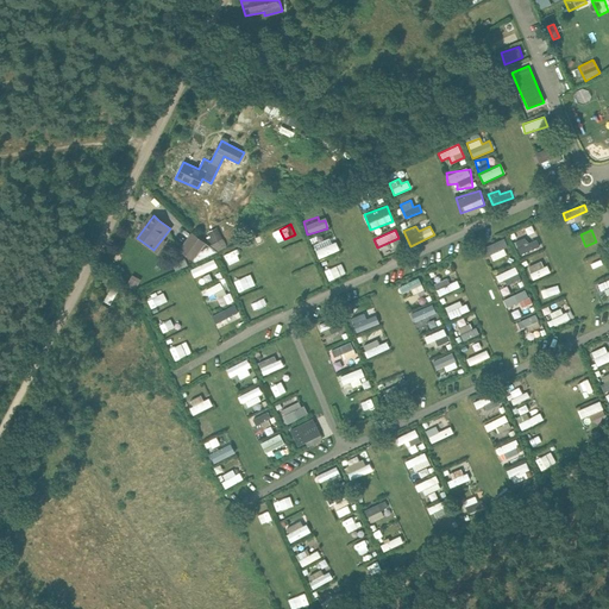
[(217,252),(205,243),(192,233),(180,251),(195,262),(217,252)]
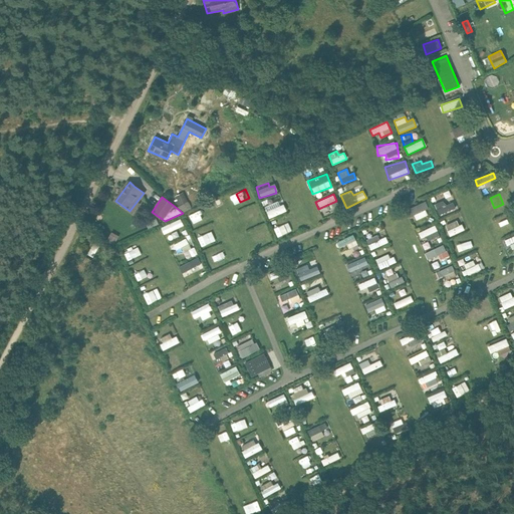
[(452,202),(444,205),(443,200),(433,203),(438,215),(455,209),(452,202)]
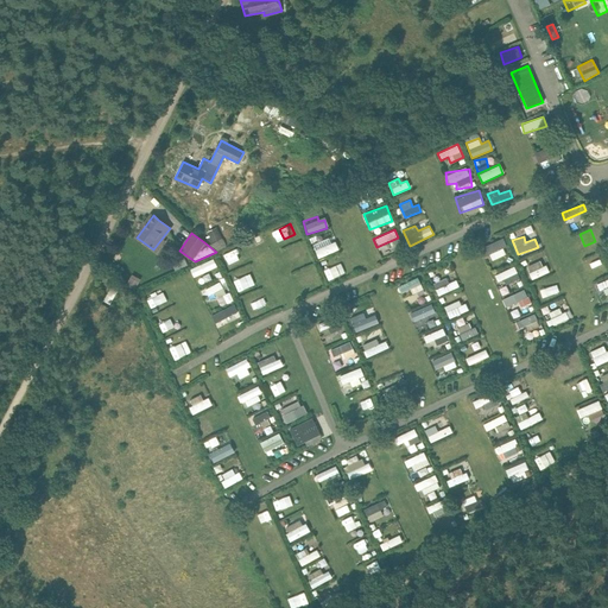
[(502,246),(505,245),(502,238),(479,247),(483,257),(489,254),(492,260),(506,254),(502,246)]
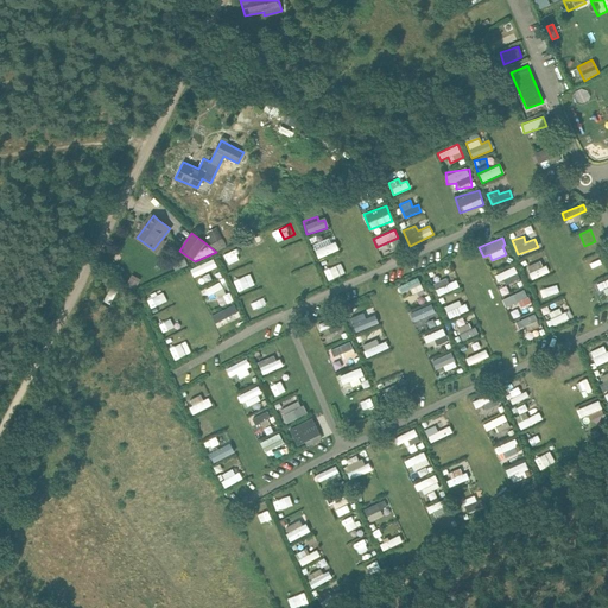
[(335,241),(329,244),(328,239),(312,244),(316,258),(339,251),(335,241)]
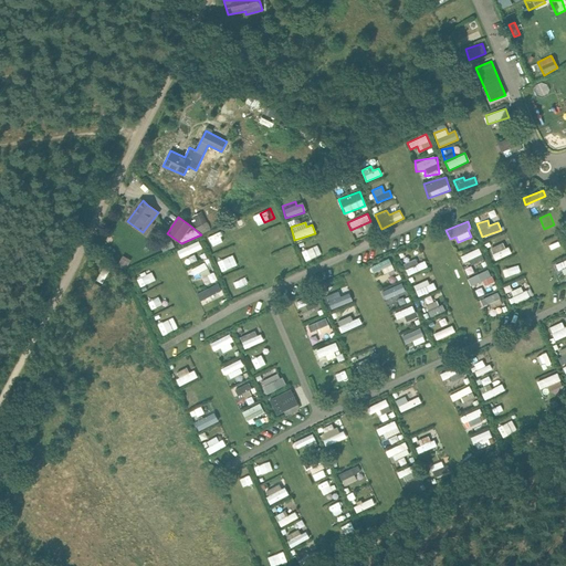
[(272,244),(286,234),(280,227),(266,237),(272,244)]
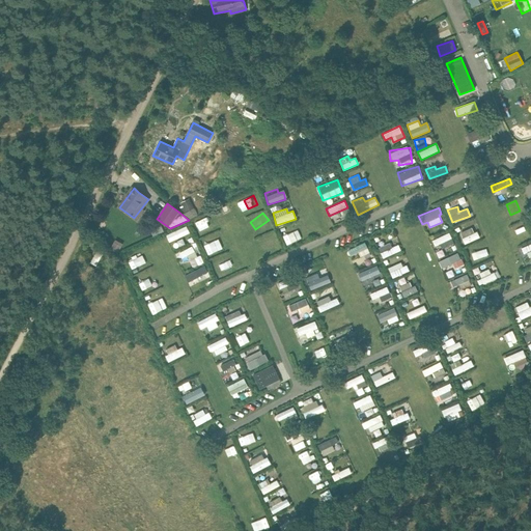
[(169,243),(190,233),(186,226),(165,235),(169,243)]
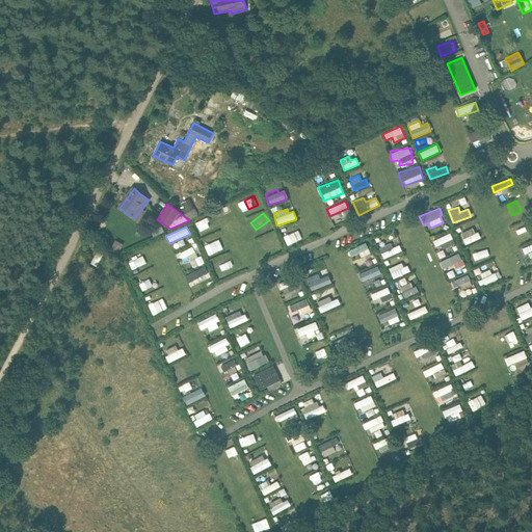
[(478,239),(473,227),(459,233),(464,245),(478,239)]
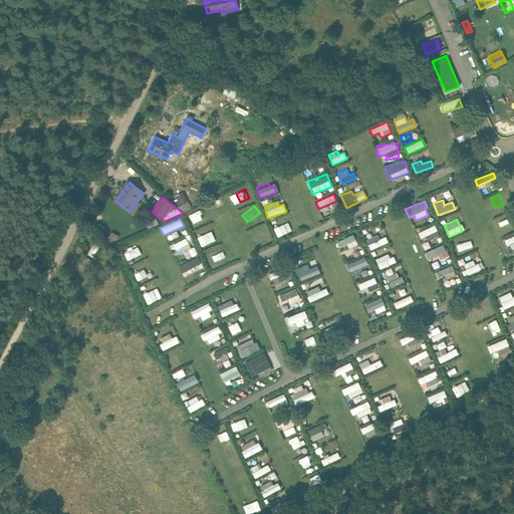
[(427,235),(429,239),(439,235),(434,225),(417,232),(420,238),(427,235)]
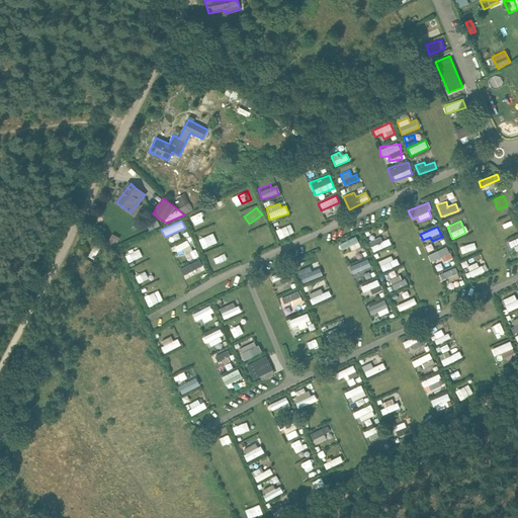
[(110,234),(106,243),(114,246),(118,238),(110,234)]
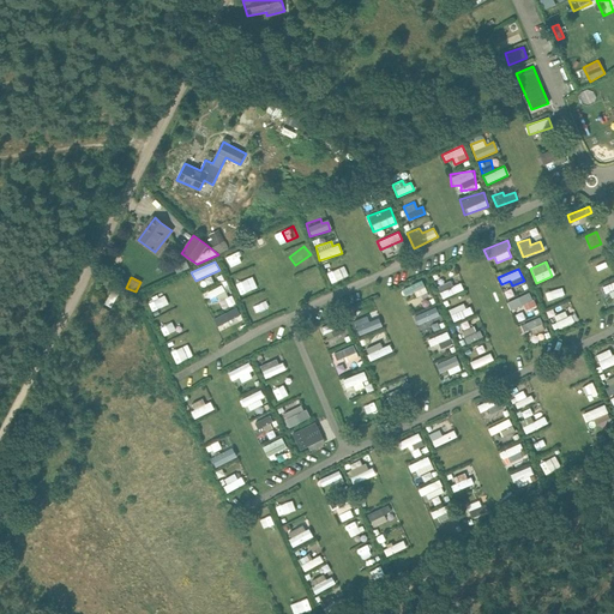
[(401,289),(407,300),(427,290),(421,280),(401,289)]
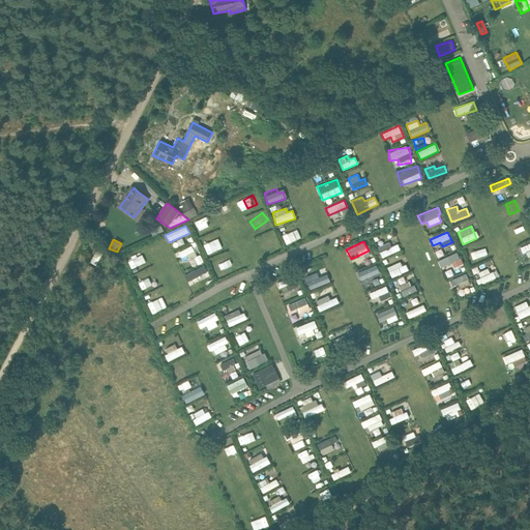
[(400,251),(398,244),(390,246),(389,242),(377,246),(381,257),(400,251)]
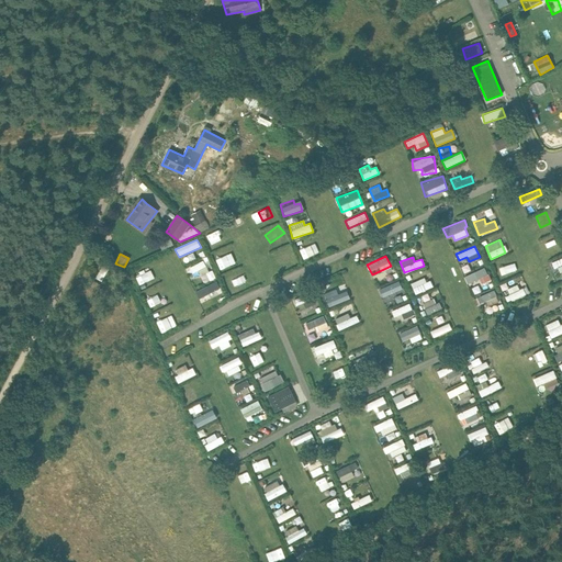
[(557,267),(559,272),(561,270),(561,257),(550,261),(552,269),(557,267)]
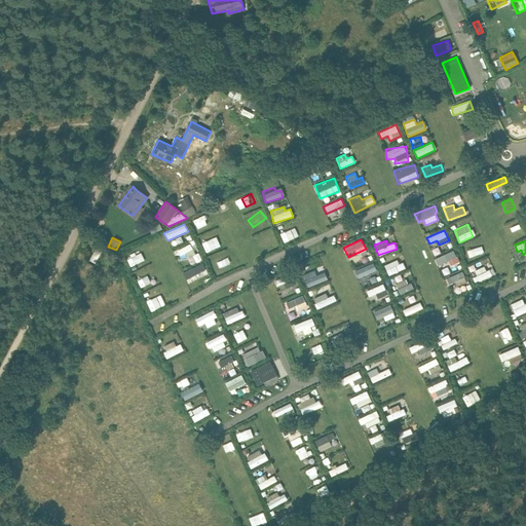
[(185,253),(187,257),(194,255),(190,243),(176,250),(178,256),(185,253)]
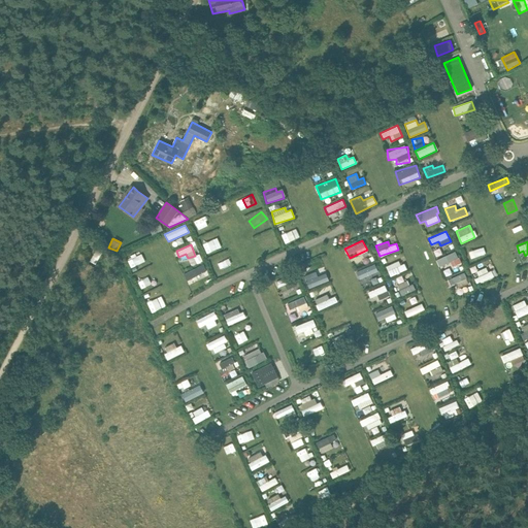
[(104,249),(99,245),(90,261),(96,264),(104,249)]
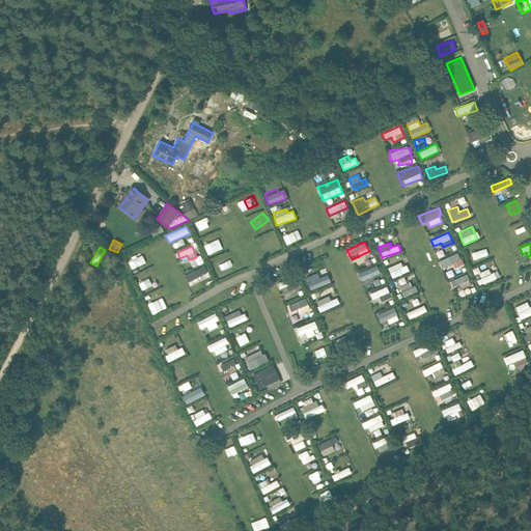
[(478,249),(468,252),(471,262),(482,259),(478,249)]
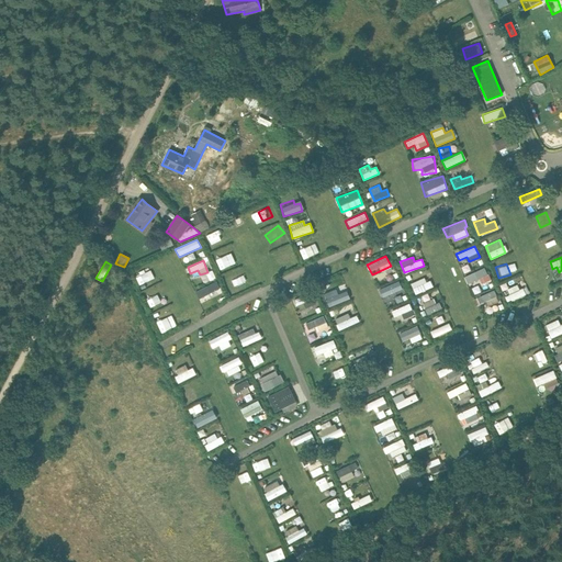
[(481,284),(491,279),(484,266),(463,277),(467,284),(478,279),(481,284)]
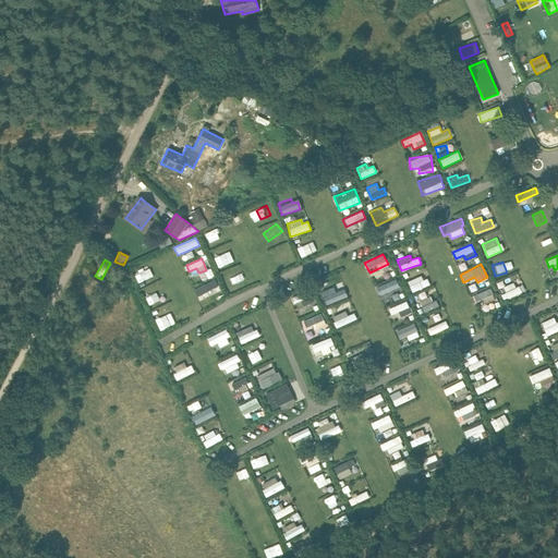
[(140,282),(148,278),(145,269),(135,274),(140,282)]
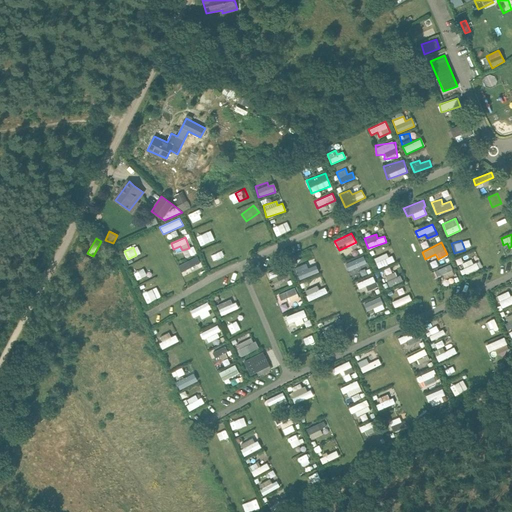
[(208,250),(212,260),(220,256),(215,247),(208,250)]
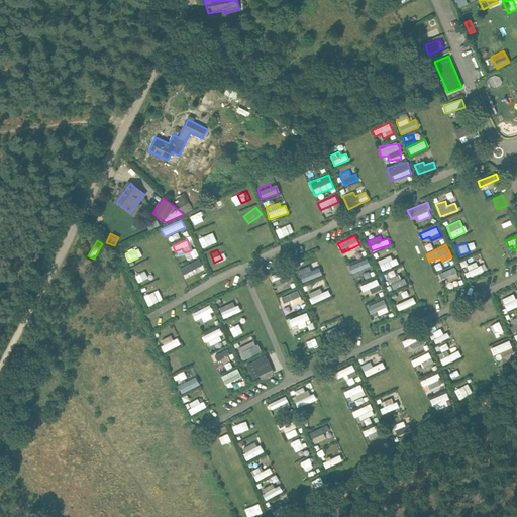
[(377,260),(381,271),(396,266),(392,254),(377,260)]
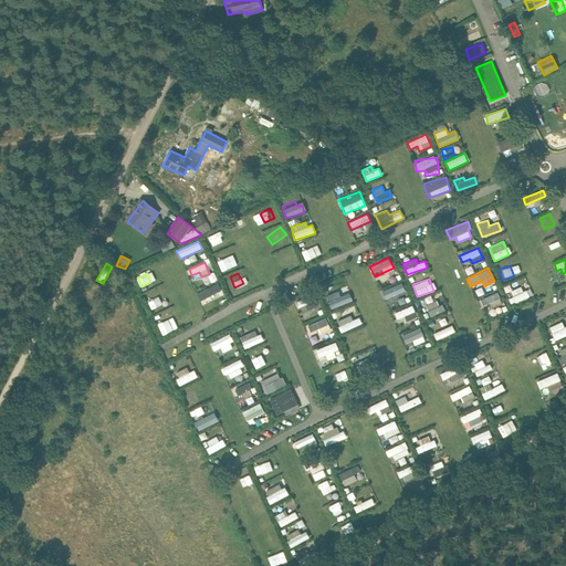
[(380,291),(384,300),(406,291),(401,282),(380,291)]
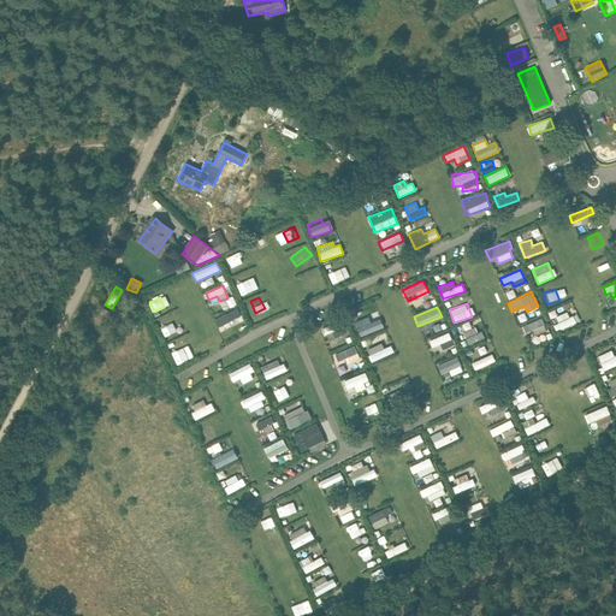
[(116,315),(104,308),(100,313),(112,321),(116,315)]
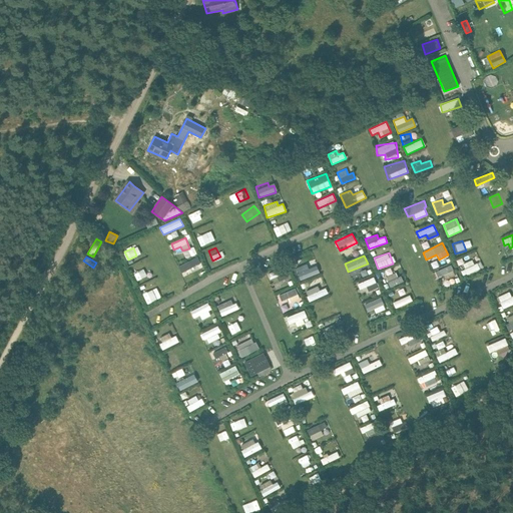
[(195,257),(176,265),(179,272),(198,264),(195,257)]
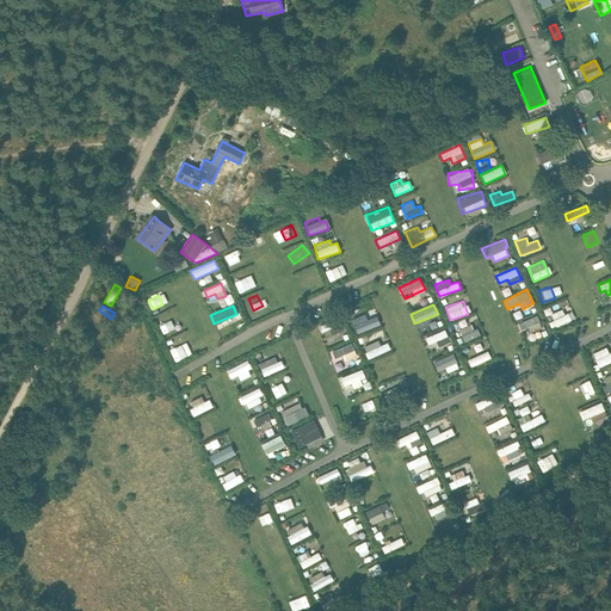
[(568,322),(565,308),(549,313),(553,327),(568,322)]
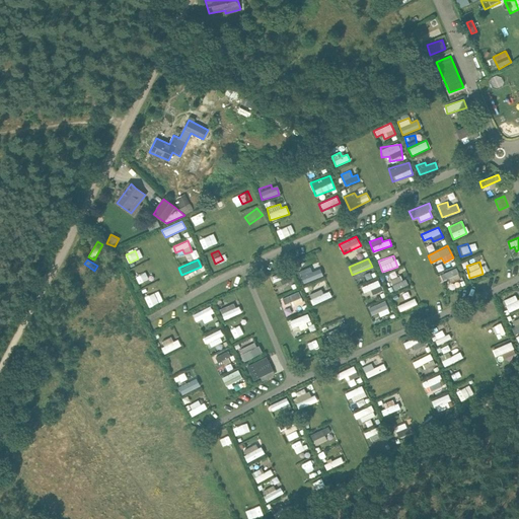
[(318,263),(310,266),(312,271),(320,268),(318,263)]
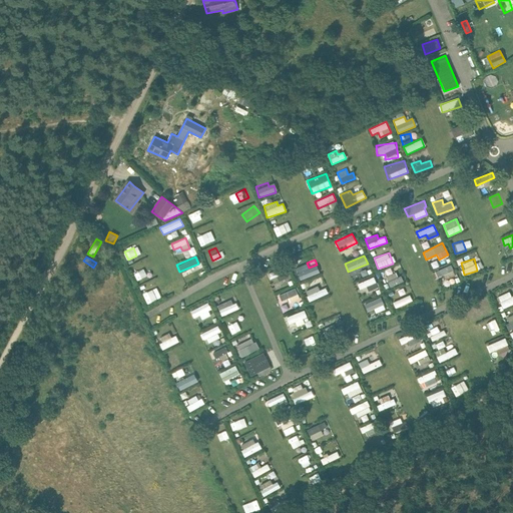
[(320,273),(317,265),(308,269),(306,264),(295,268),(300,280),(320,273)]
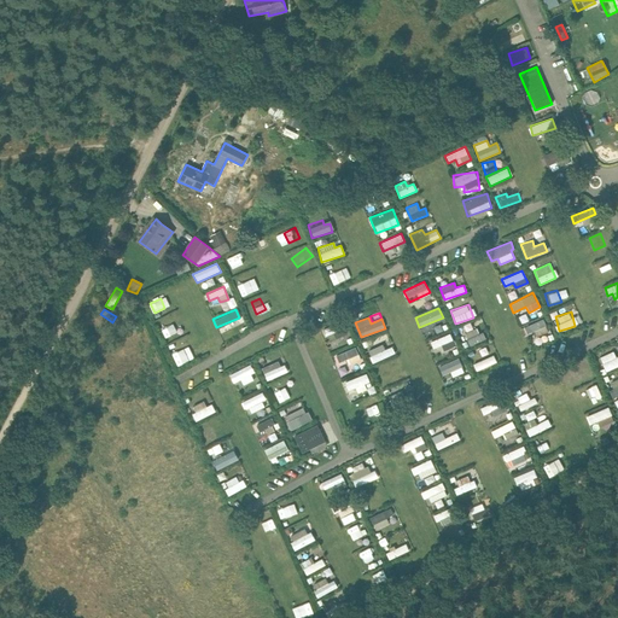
[(543,319),(523,326),(525,333),(546,326),(543,319)]
